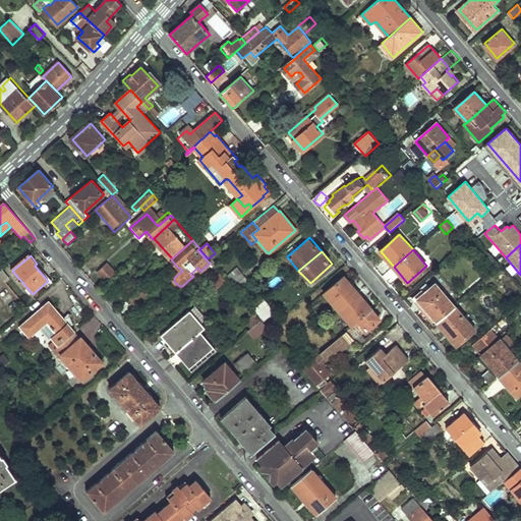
[(99,272),(108,282),(117,274),(108,265),(99,272)]
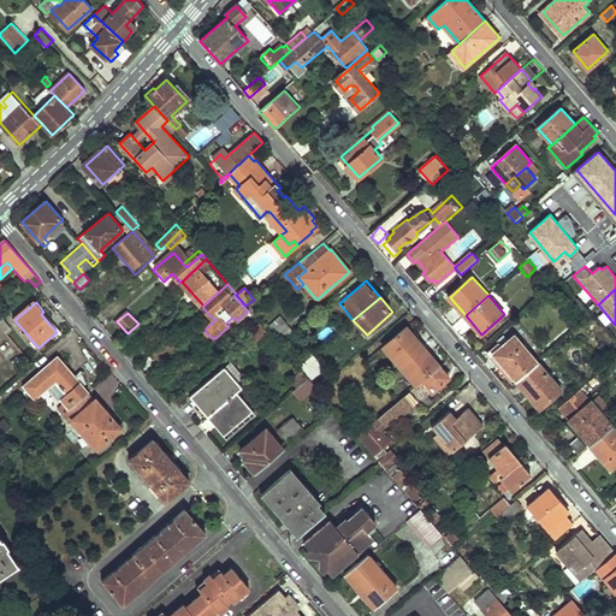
[(284,321),(272,332),(280,343),(294,332),(284,321)]
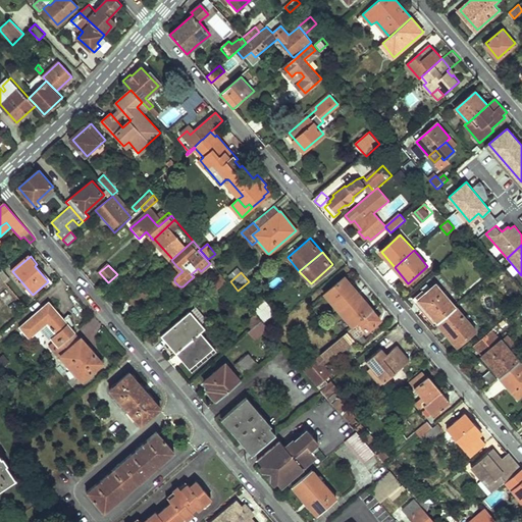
[(0,277),(7,284),(12,280),(5,273),(0,277)]
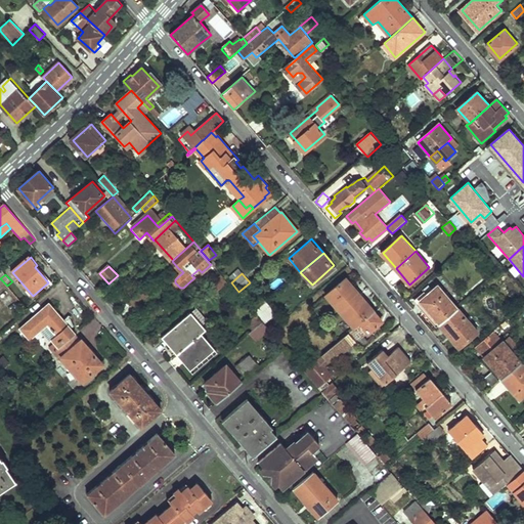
[(221,274),(210,285),(215,290),(226,280),(221,274)]
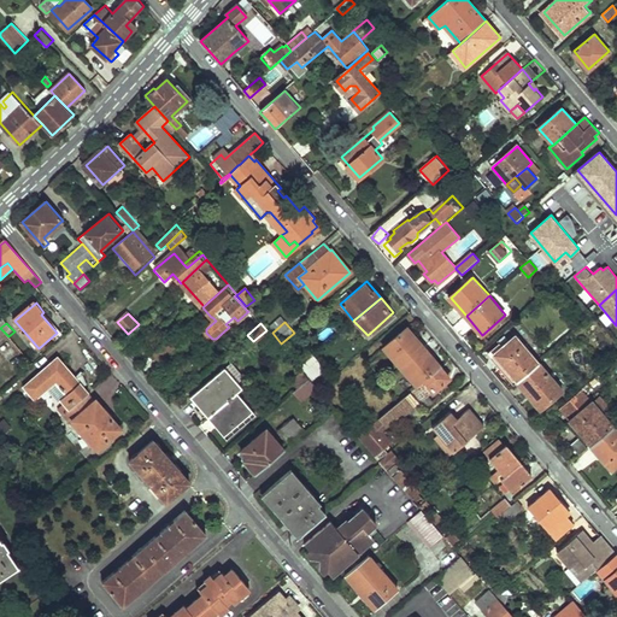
[(406,328),(383,350),(416,387),(440,366),(406,328)]
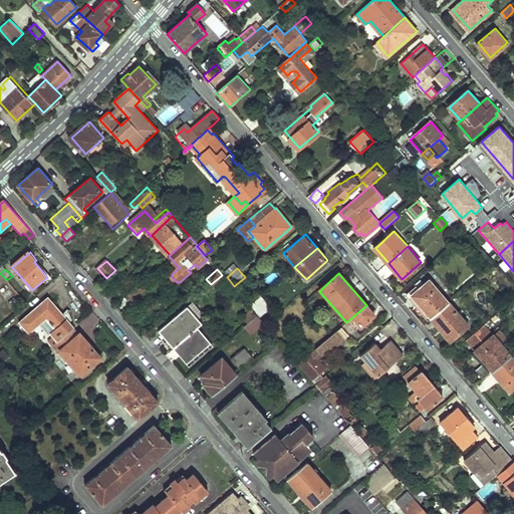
[(430,281),(413,296),(432,318),(449,303),(430,281)]
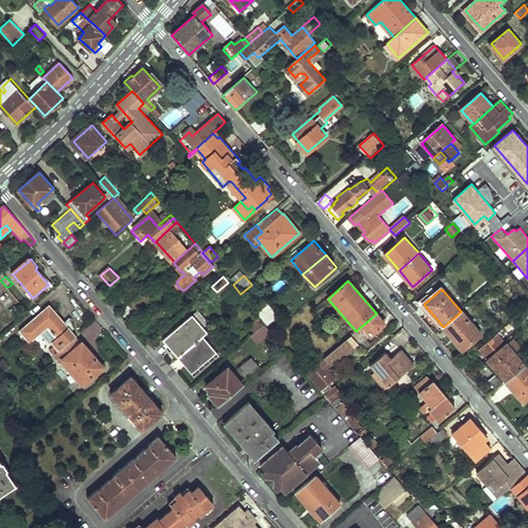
[(144,290),(132,301),(138,308),(151,297),(144,290)]
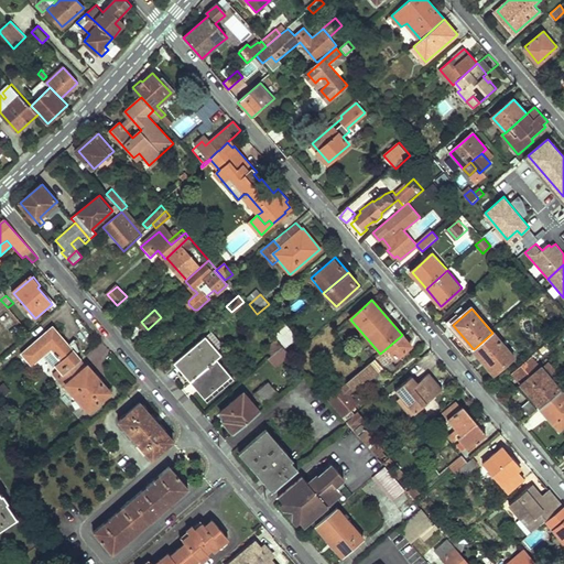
[(280,318),(267,329),(272,336),(285,325),(280,318)]
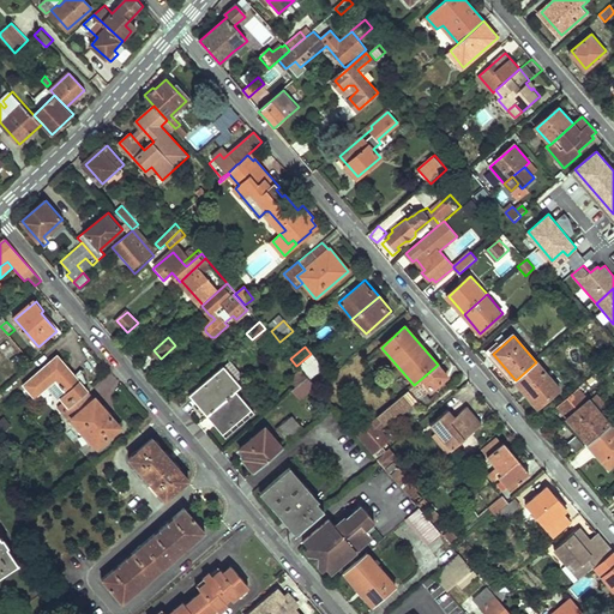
[(311,354),(296,366),(304,373),(318,361),(311,354)]
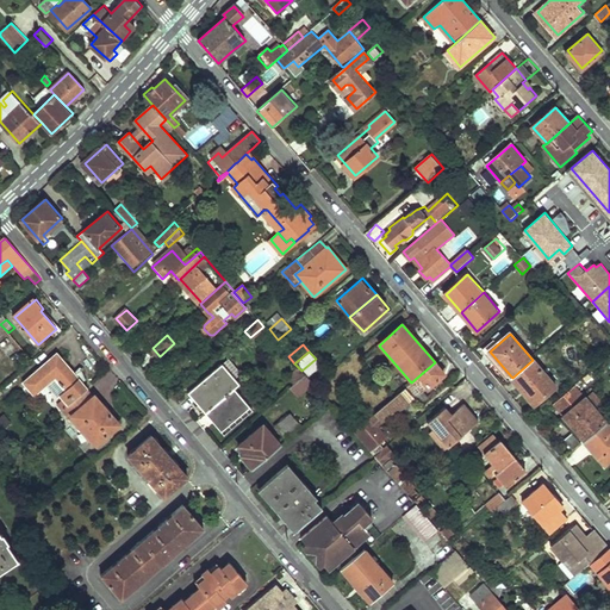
[(58,353),(25,381),(37,394),(57,377),(67,387),(60,393),(69,403),(87,386),(58,353)]
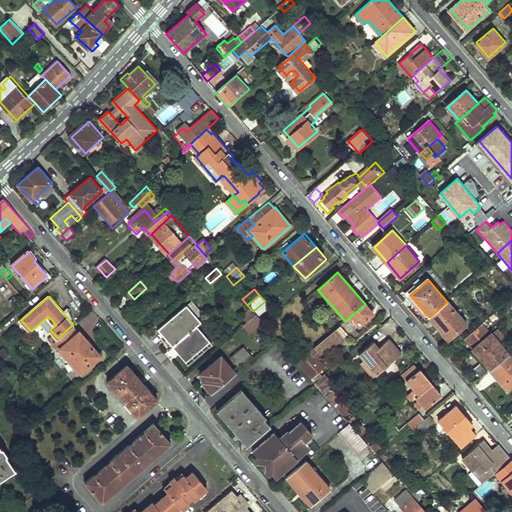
[(447,302),(430,317),(449,339),(466,324),(447,302)]
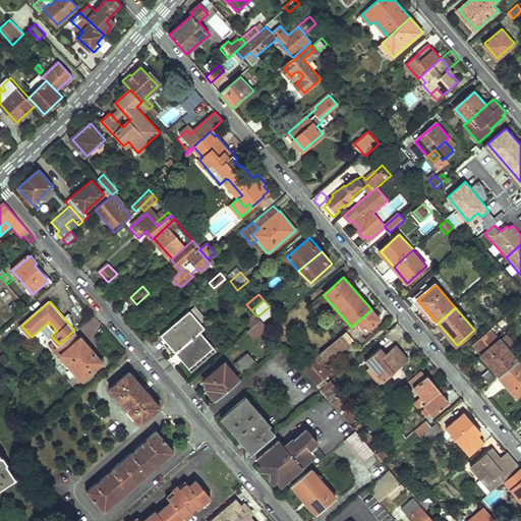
[(190,309),(161,335),(176,352),(201,331),(206,327),(190,309)]
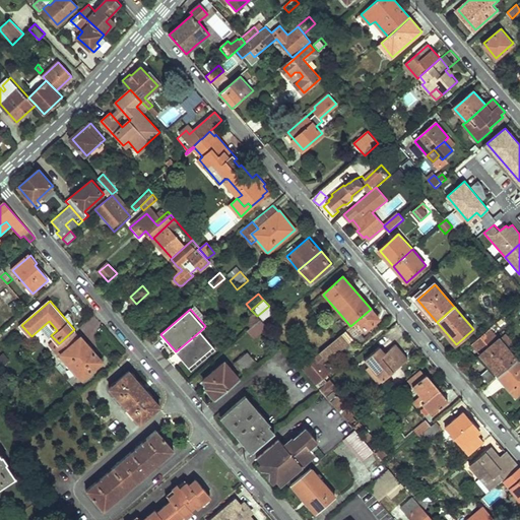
[(345,331),(352,339),(363,330),(364,331),(379,318),(371,309),(345,331)]
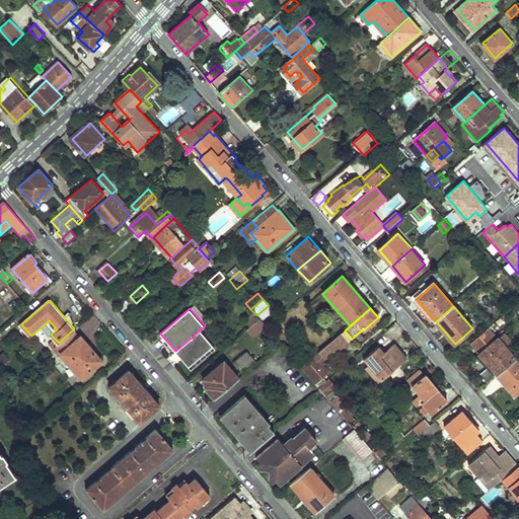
[(258,318),(253,313),(244,321),(249,326),(258,318)]
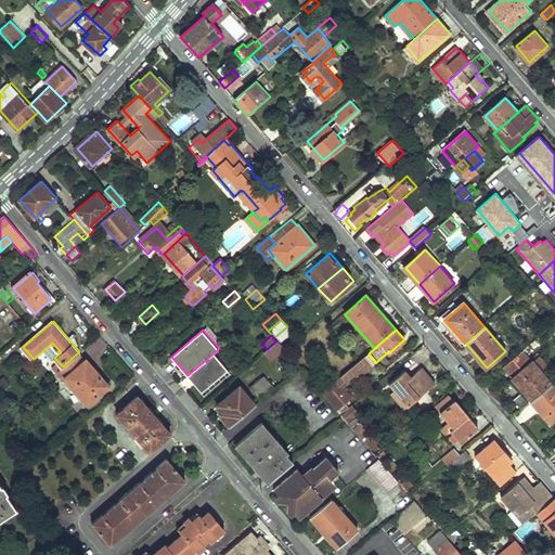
[(276,340),(267,349),(274,359),(284,349),(276,340)]
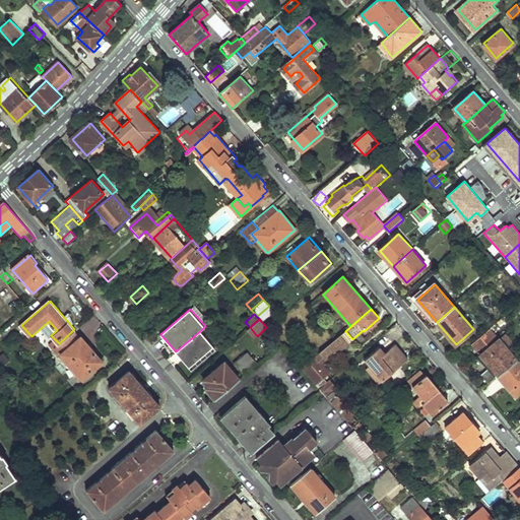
[(250,327),(246,331),(253,339),(257,336),(250,327)]
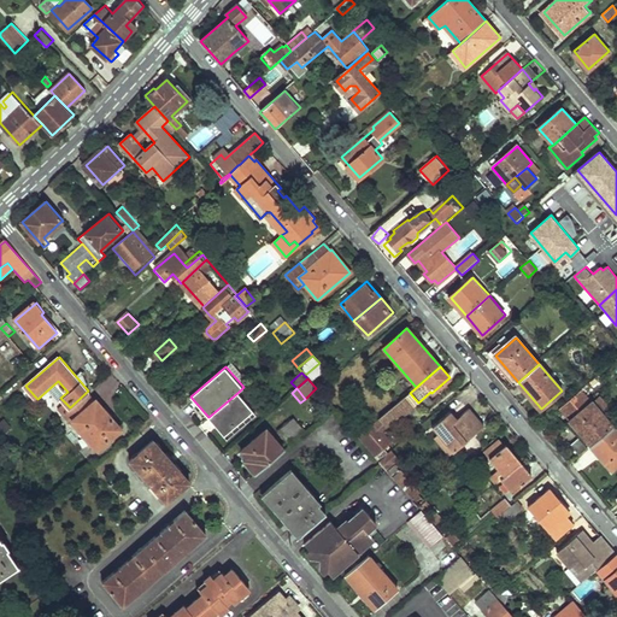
[(615,425),(583,389),(562,409),(593,445),(615,425)]
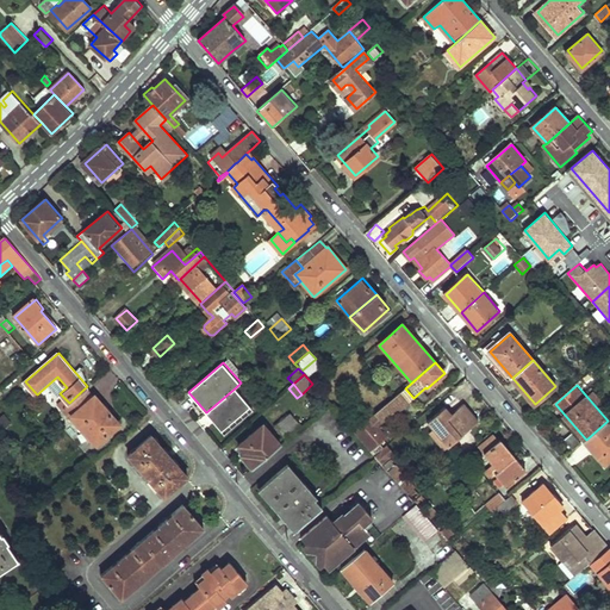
[(69,403),(62,409),(93,444),(119,422),(87,386),(69,403)]
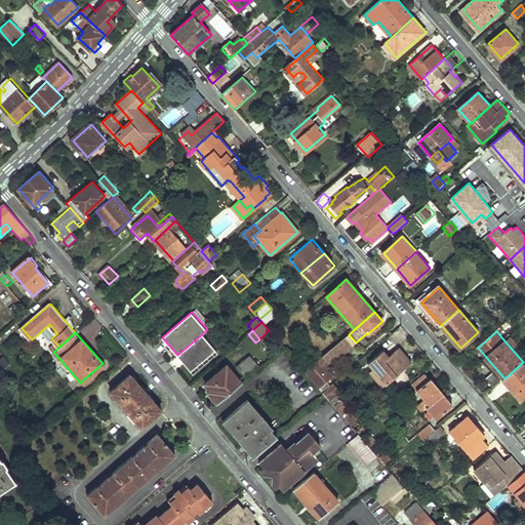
[(203,333),(177,355),(194,374),(219,352),(203,333)]
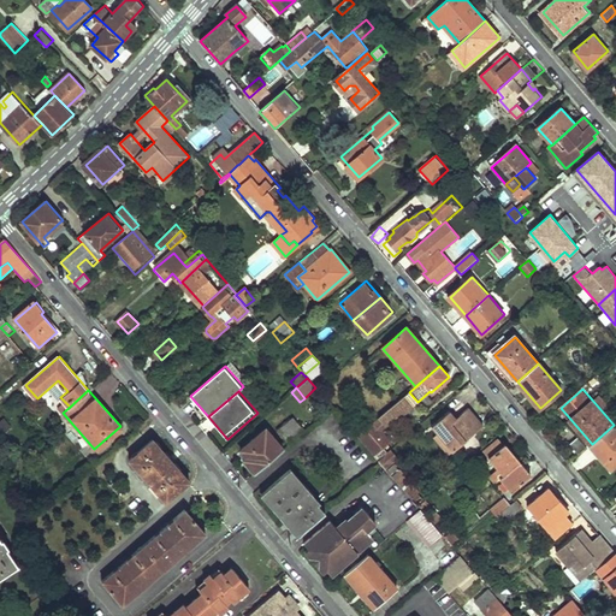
[(381,416),(390,426),(418,402),(409,392),(381,416)]
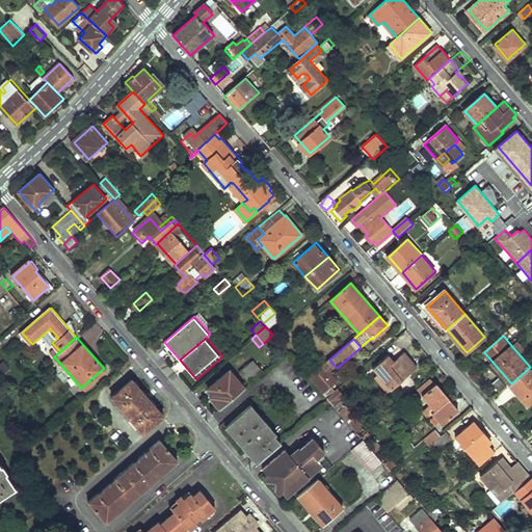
[(388,394),(394,388),(417,368),(404,352),(393,362),(388,355),(371,369),(377,375),(374,378),(388,394)]
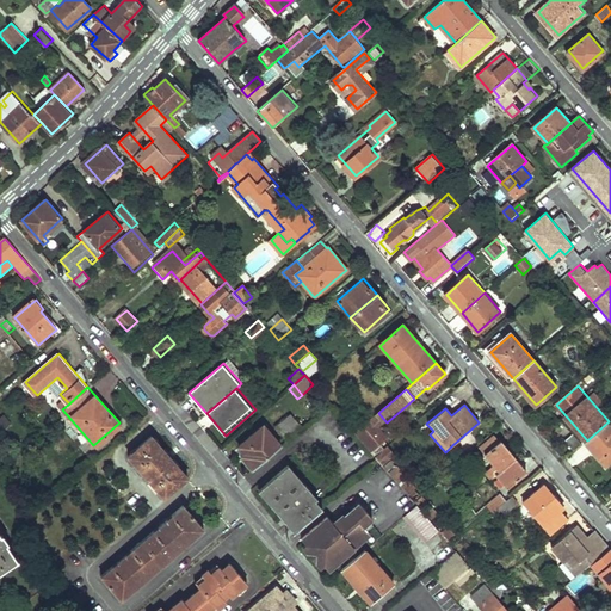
[(291,414),(277,426),(288,439),(303,427),(291,414)]
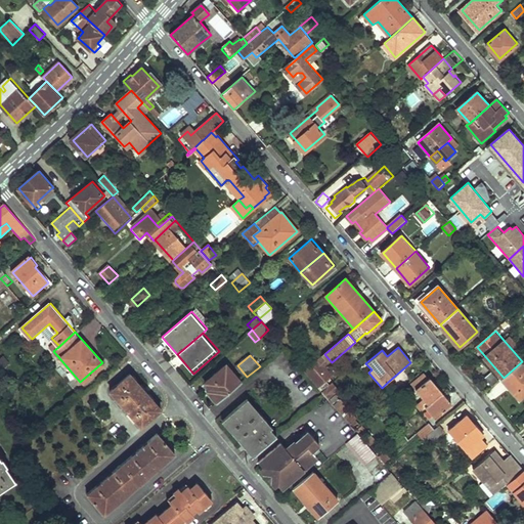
[(10,380),(23,369),(14,360),(2,370),(10,380)]
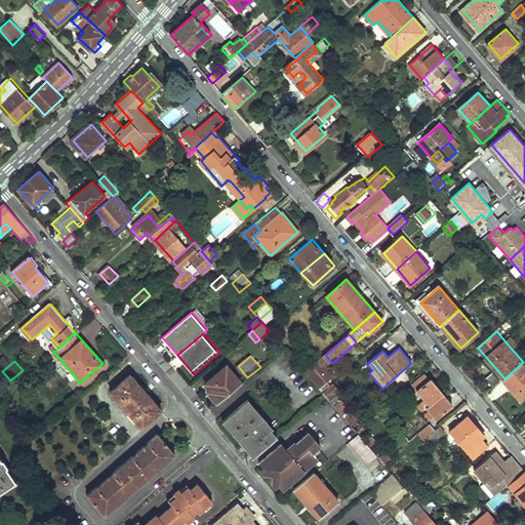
[(305,371),(319,388),(327,381),(332,376),(318,361),(305,371)]
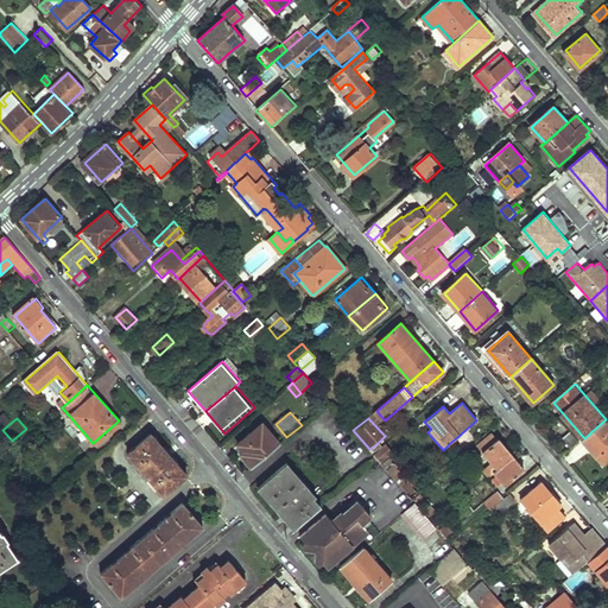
[(607,422),(606,419),(584,438),(606,463),(607,460),(607,422)]
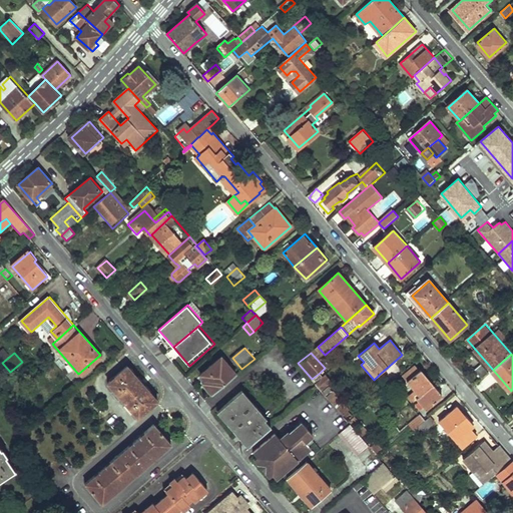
[(221,358),(199,377),(213,394),(236,374),(221,358)]
